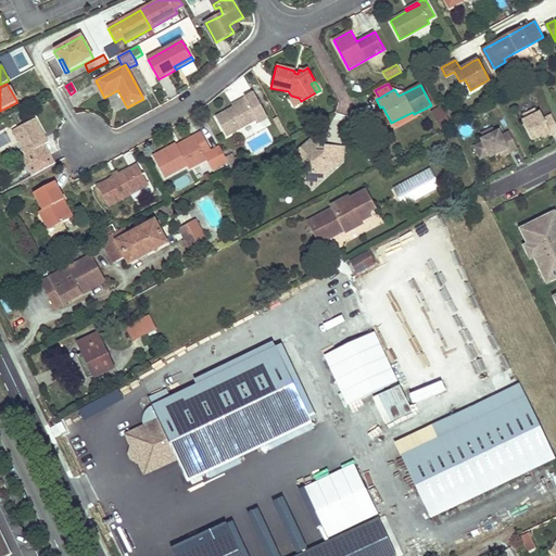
[(255,92),(260,103),(267,100),(263,90),(255,92)]
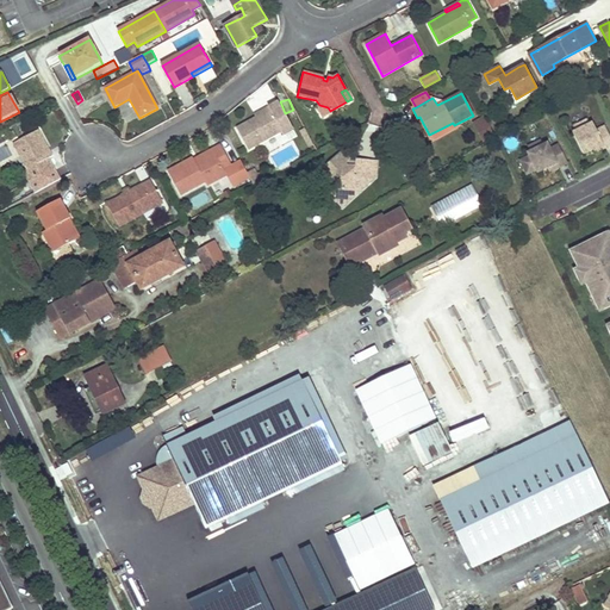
[(248,150),(281,131),(282,135),(293,130),(278,101),(267,107),(269,110),(255,118),(236,129),(248,150)]
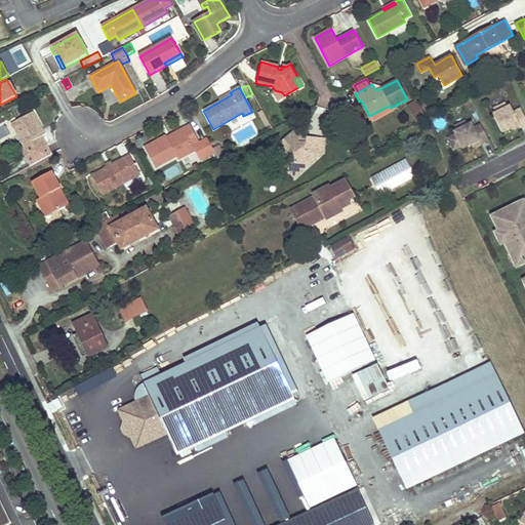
[(273,92),(277,99),(284,95),(282,92),(275,90),(273,92)]
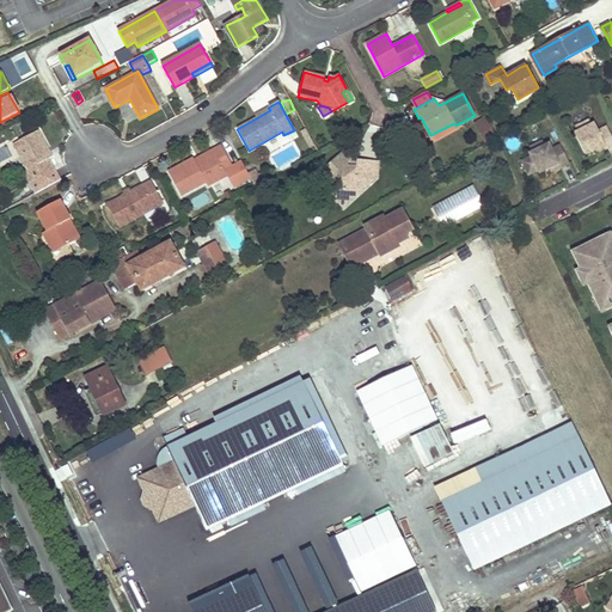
[(268,108),(254,115),(256,118),(270,110),(268,108)]
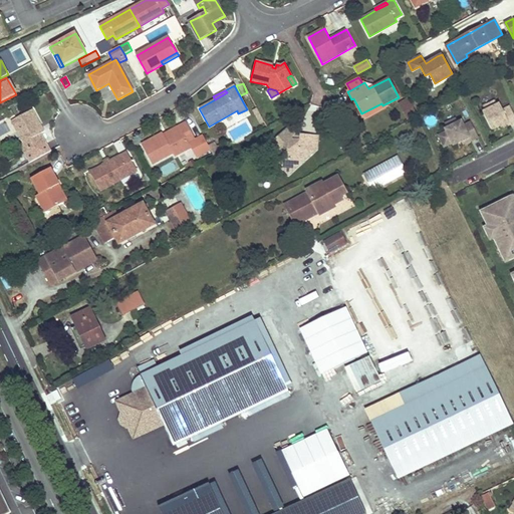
[(494,100),(483,106),(485,110),(496,105),(494,100)]
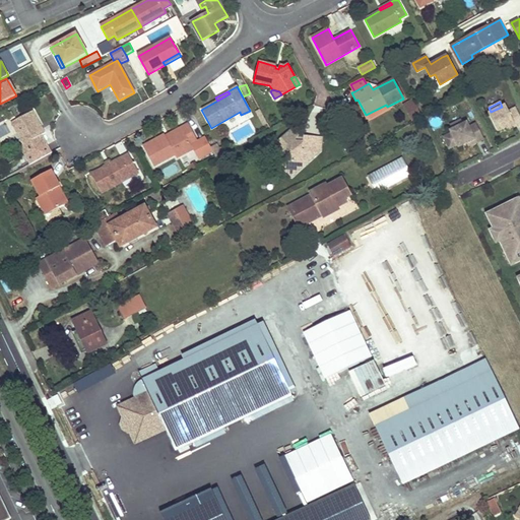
[(420,117),(413,103),(405,108),(412,122),(420,117)]
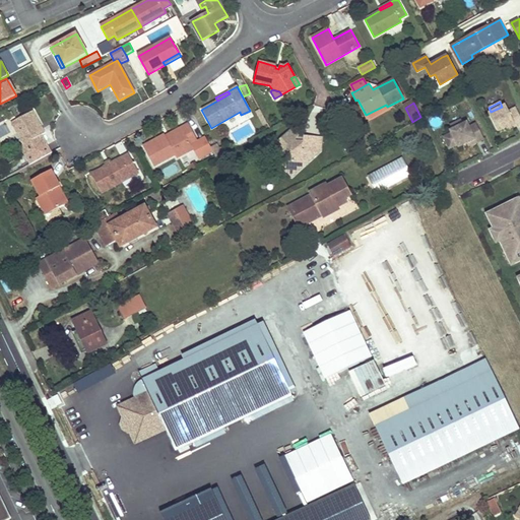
[(386,105),(366,115),(369,120),(388,109),(387,107),(386,105)]
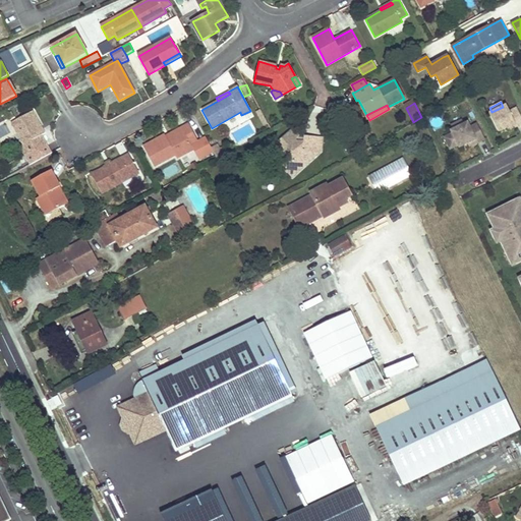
[(491,112),(488,114),(498,132),(507,127),(514,123),(516,126),(520,123),(520,117),(516,108),(509,112),(506,105),(503,107),(491,112)]
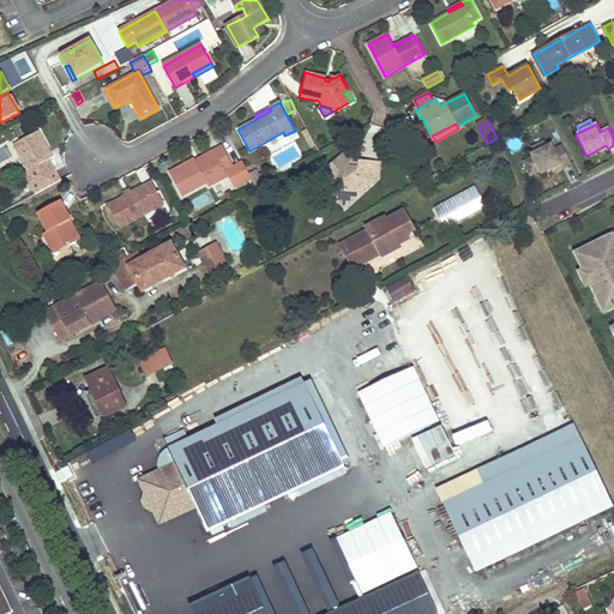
[(311,150),(317,146),(307,130),(301,133),(311,150)]
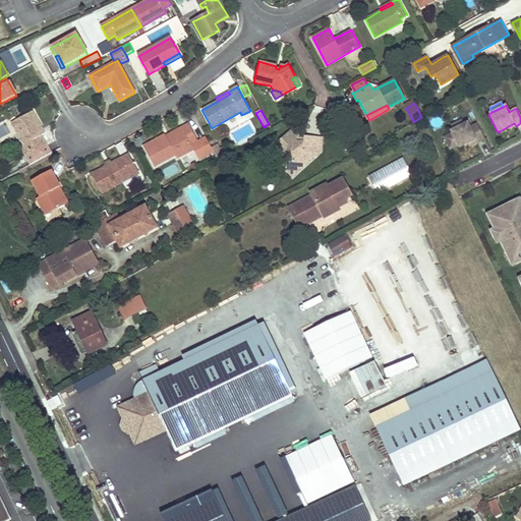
[(33,111),(11,123),(16,132),(23,146),(19,148),(25,158),(47,146),(42,136),(46,134),(42,126),(39,127),(35,120),(37,119),(33,111)]
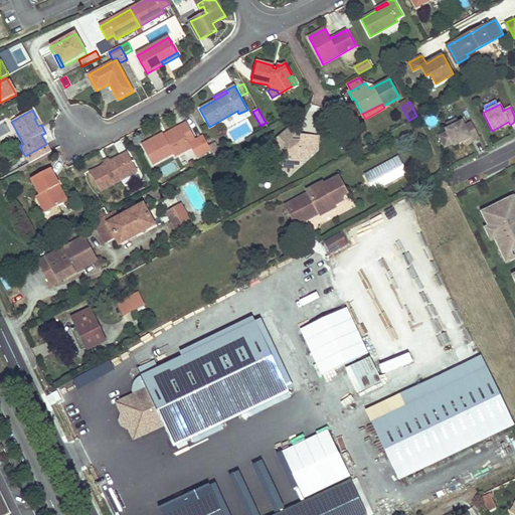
[(457,119),(446,124),(448,129),(459,123),(457,119)]
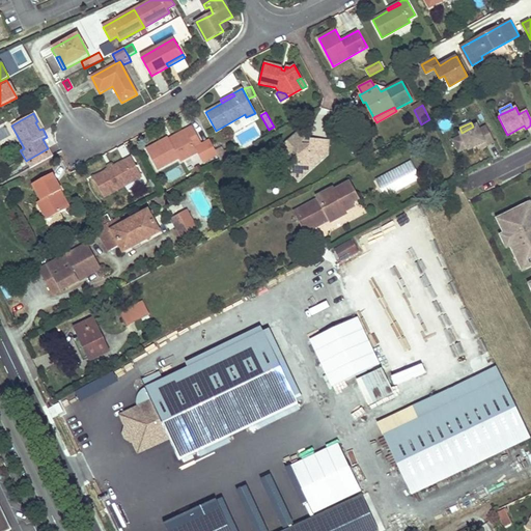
[(460,136),(452,140),(458,151),(467,148),(468,150),(481,143),(484,142),(485,145),(494,141),(485,126),(478,130),(476,126),(473,127),(462,133),(459,133),(460,136)]
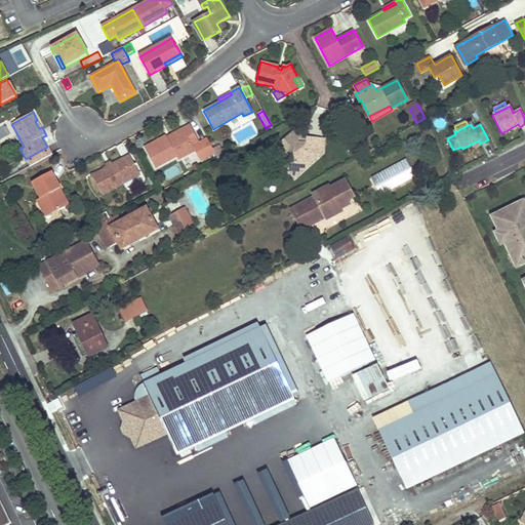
[(190,125),(185,127),(187,131),(169,142),(166,137),(166,136),(145,148),(156,169),(177,157),(179,161),(195,152),(193,147),(191,144),(198,139),(190,125)]
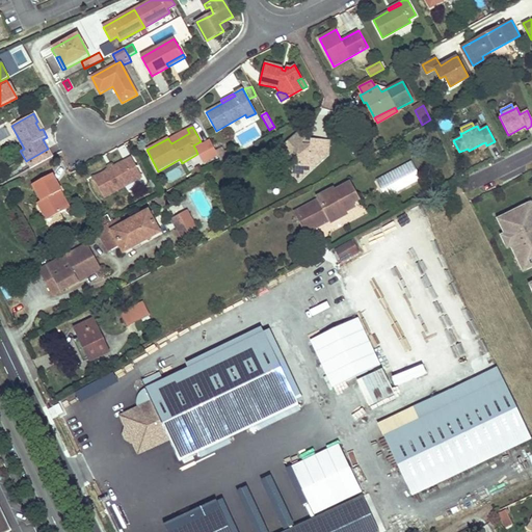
[(189,133),(187,129),(168,139),(171,143),(189,133)]
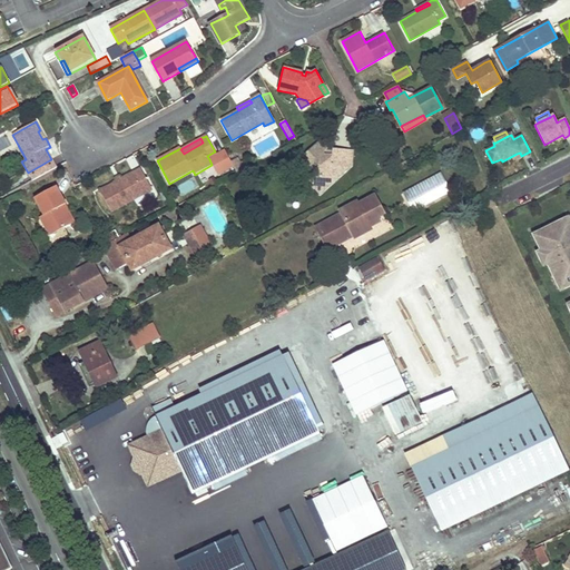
[(300,158),(301,166),(308,166),(315,174),(306,180),(320,195),(353,166),(352,150),(333,149),(332,154),(332,157),(322,156),(323,154),(324,153),(327,149),(320,141),(300,158)]
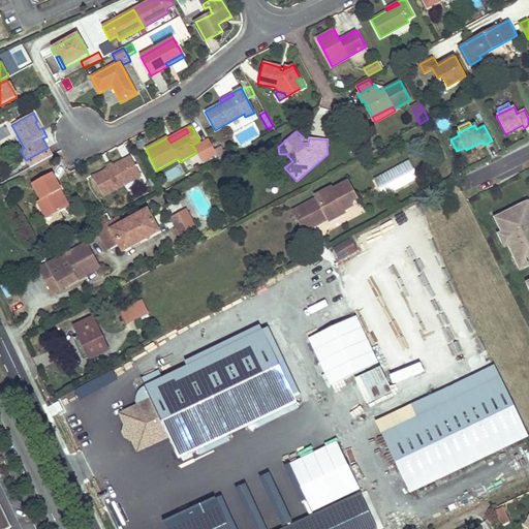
[(24,148),(17,134),(10,137),(17,151),(20,150),(24,148)]
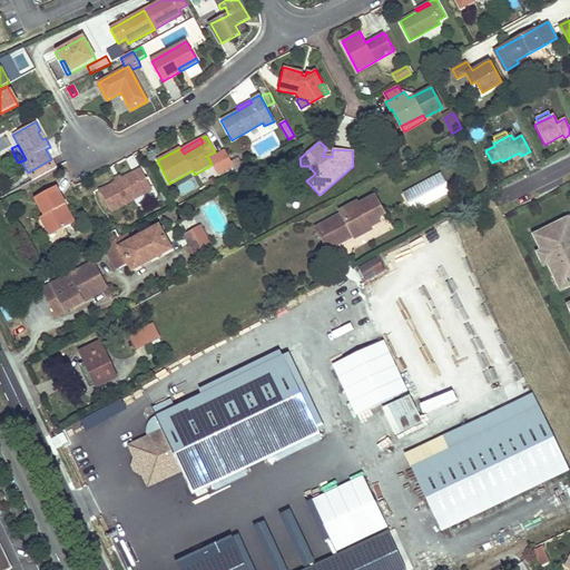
[(238,157),(231,161),(237,174),(249,167),(246,160),(242,163),(238,157)]
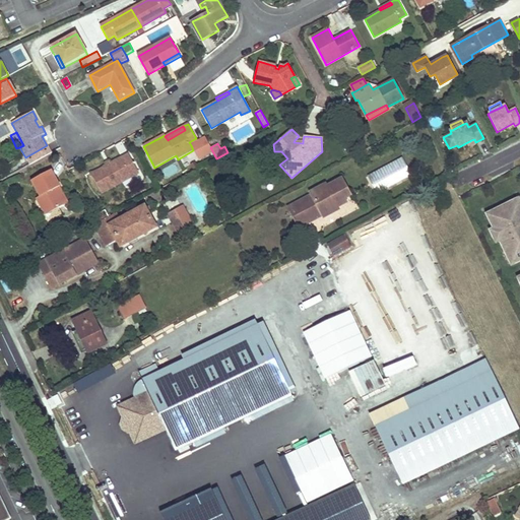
[(29,166),(51,153),(47,145),(25,157),(29,166)]
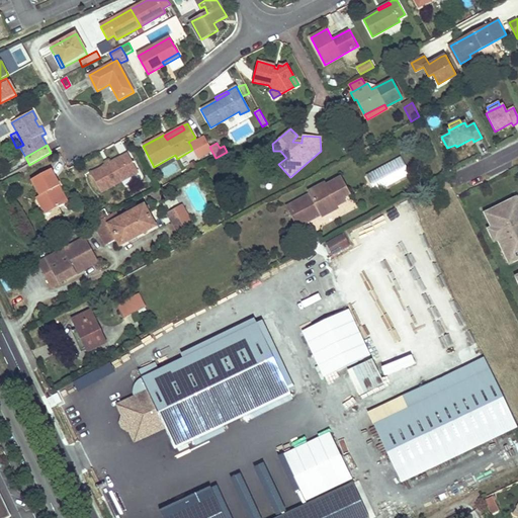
[(106,165),(91,173),(101,192),(138,172),(127,154),(109,163),(106,165)]
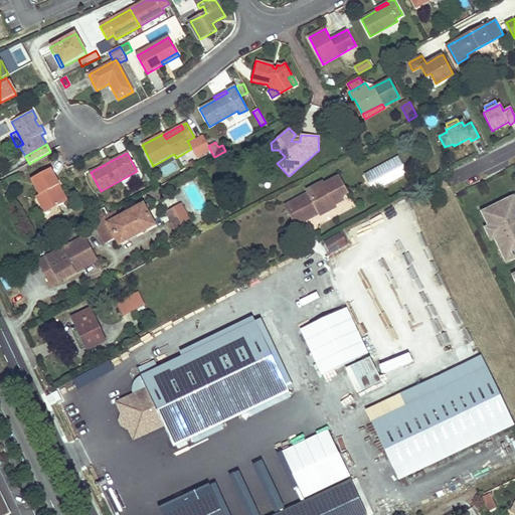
[(408,173),(399,157),(366,175),(375,192),(408,173)]
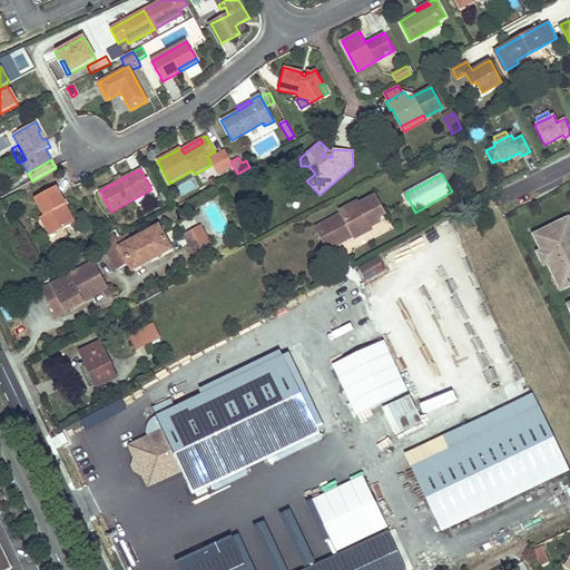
[(57,187),(35,198),(45,216),(40,218),(50,236),(71,225),(62,207),(65,206),(67,205),(57,187)]
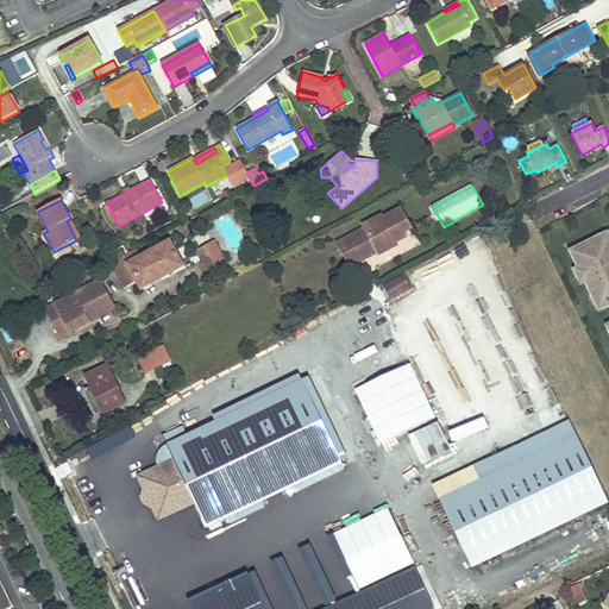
[(366,230),(350,239),(362,261),(378,252),(380,256),(396,246),(395,243),(406,238),(402,232),(400,227),(407,224),(400,212),(383,220),(381,218),(364,226),(366,230)]
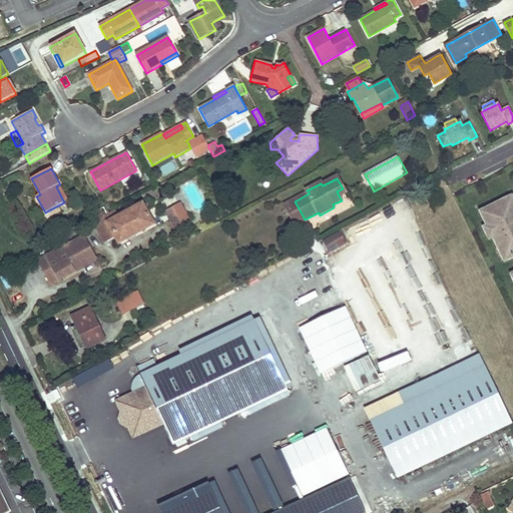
[(58,185),(56,186),(64,202),(67,201),(58,185)]
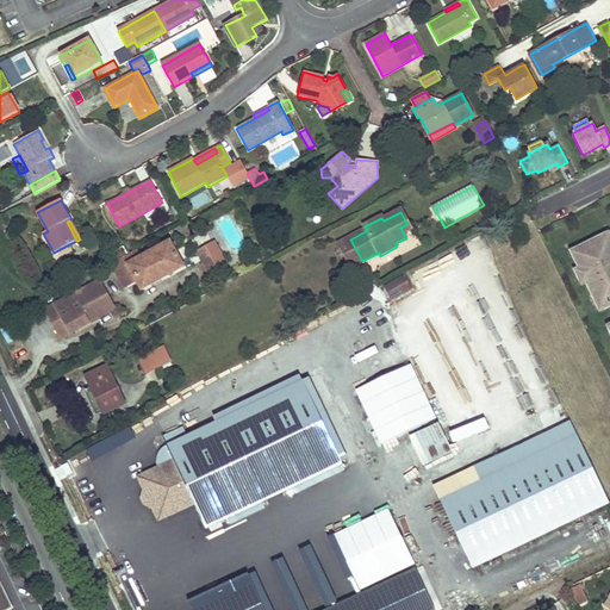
[(609,285),(609,286),(602,271),(609,266),(609,247),(604,236),(571,251),(579,269),(586,282),(593,297),(598,296),(604,306),(604,309),(609,305),(609,285)]
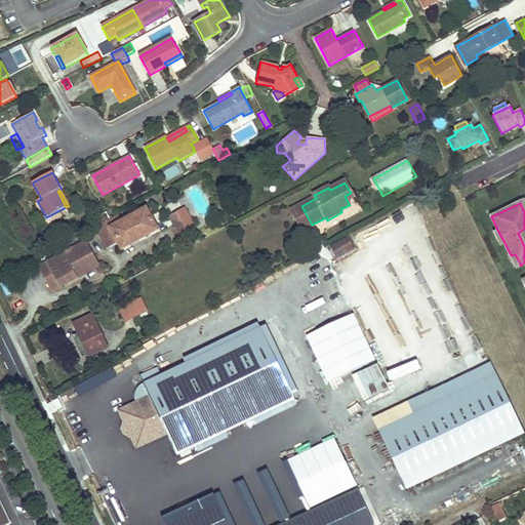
[(301,206),(292,211),(303,230),(312,225),(301,206)]
